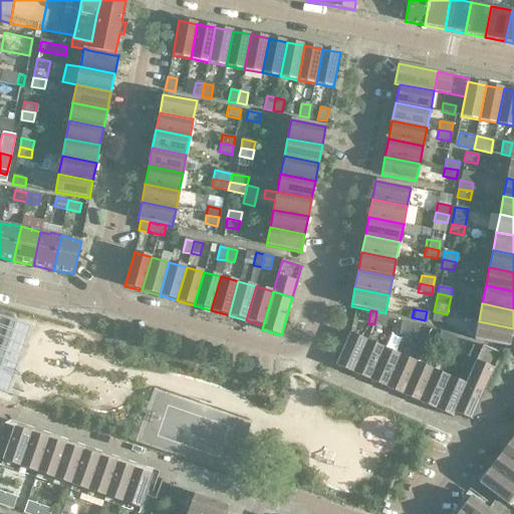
[(376,311),(374,324),(386,327),(389,313),(386,313),(376,311)]
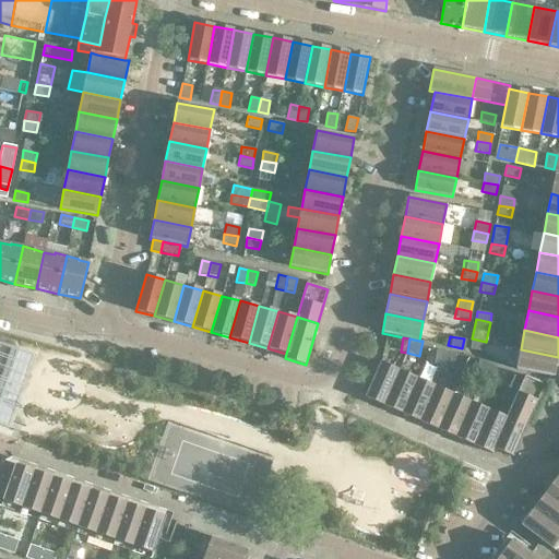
[(472,339),(470,349),(484,352),(486,342),(472,339)]
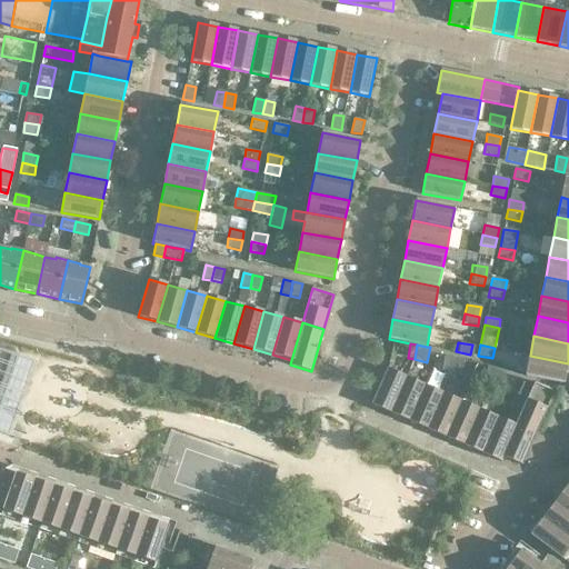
[(0,350),(0,409),(0,410),(18,357),(0,350)]
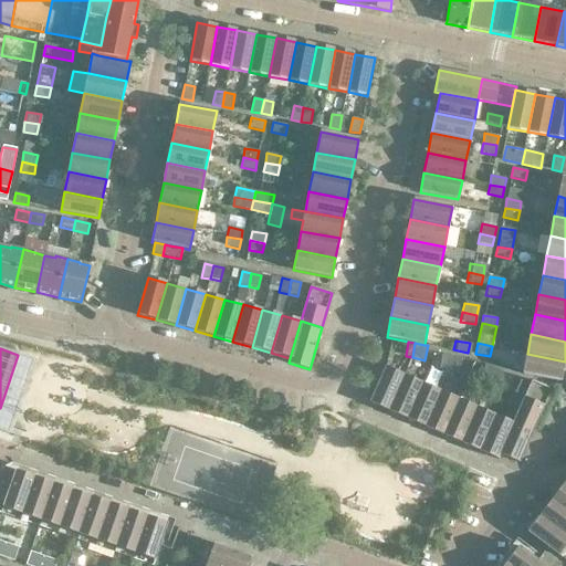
[(527,354),(523,374),(562,381),(565,362),(527,354)]
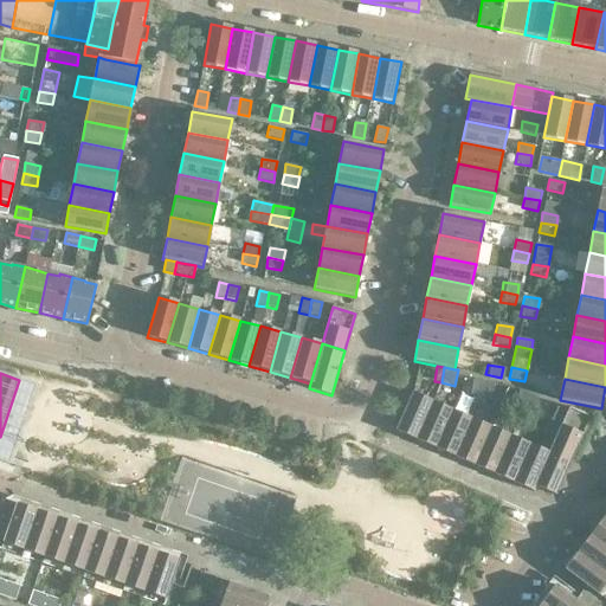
[(484,384),(472,381),(469,397),(482,399),(484,384)]
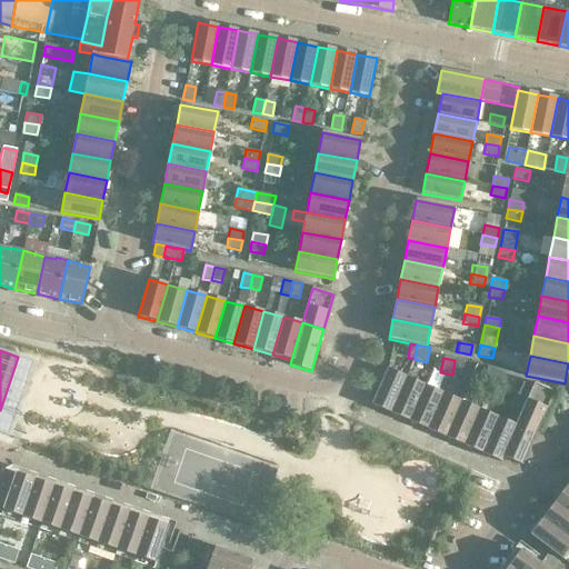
[(461,362),(455,360),(452,375),(459,376),(461,362)]
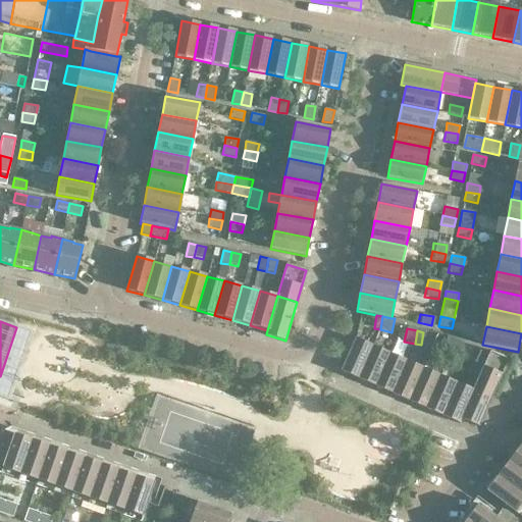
[(457,341),(448,336),(442,349),(452,353),(457,341)]
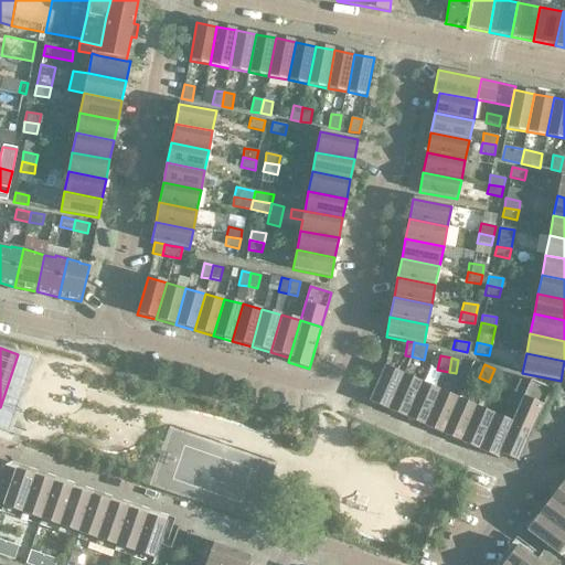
[(385,366),(369,401),(387,409),(403,374),(385,366)]
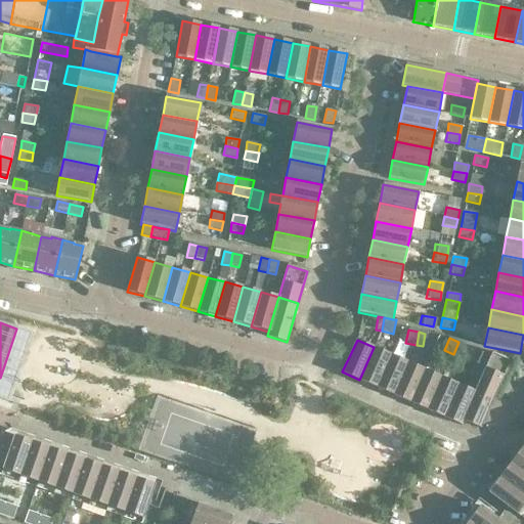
[(453,354),(461,357),(466,345),(459,342),(453,354)]
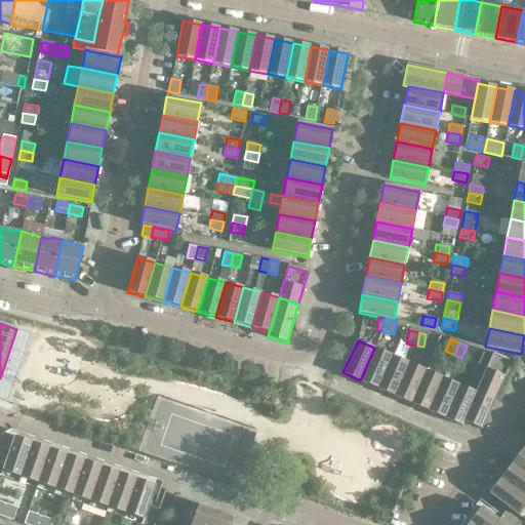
[(374,348),(360,380),(377,388),(392,356),(374,348)]
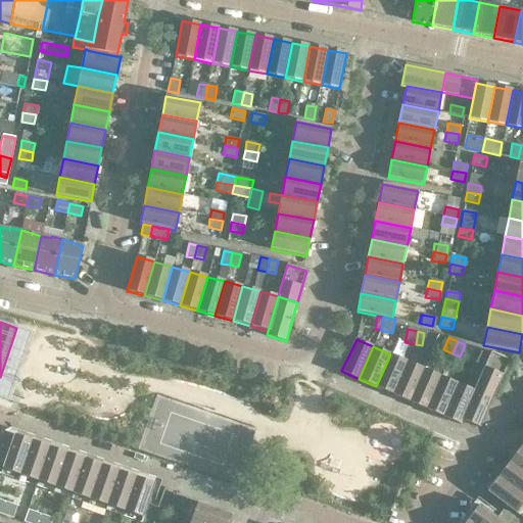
[(484,368),(474,390),(492,398),(510,360),(491,351),(489,355),(484,368)]
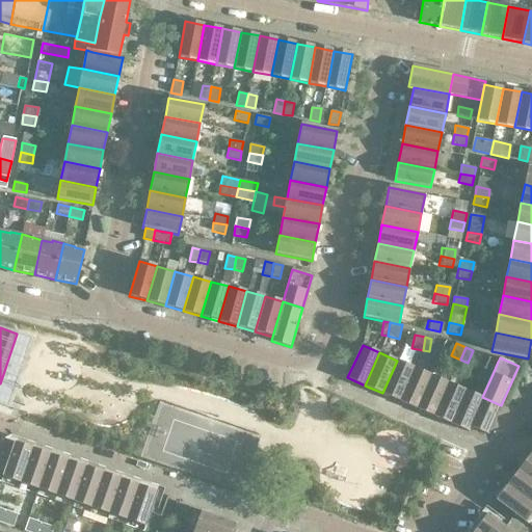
[(489,357),(484,370),(493,374),(498,362),(489,357)]
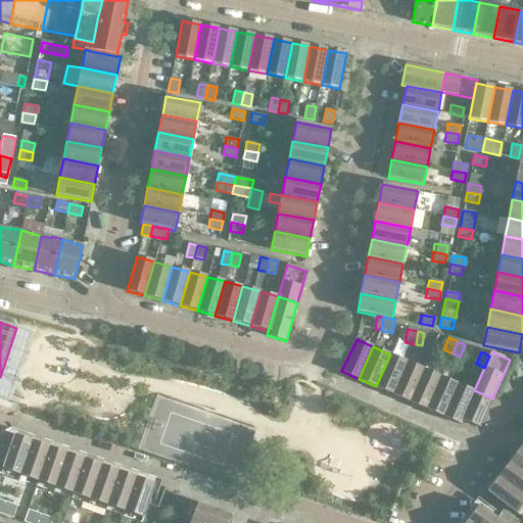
[(390,354),(376,386),(392,394),(408,362),(390,354)]
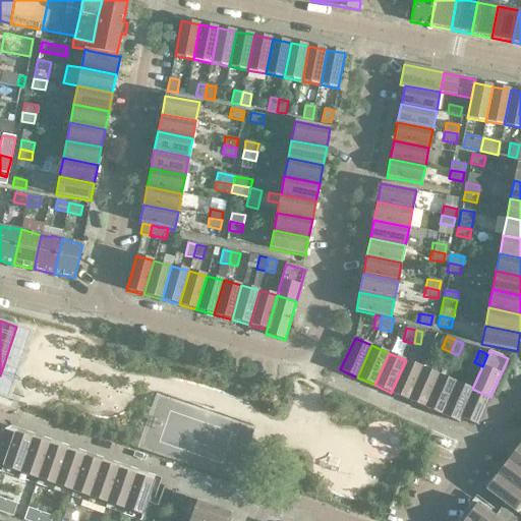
[(406,360),(391,393),(408,400),(423,367),(406,360)]
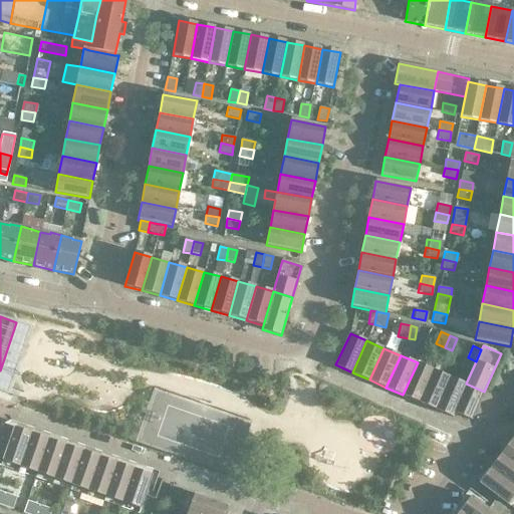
[(418,362),(403,395),(420,403),(434,370),(418,362)]
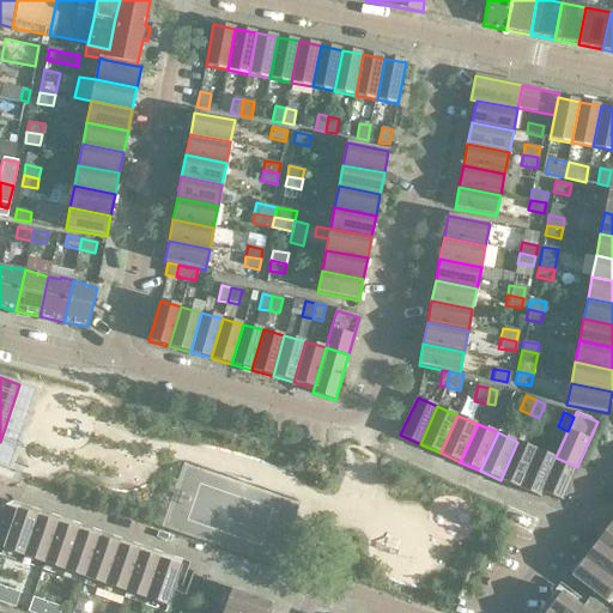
[(517,442),(501,480),(520,489),(538,450),(517,442)]
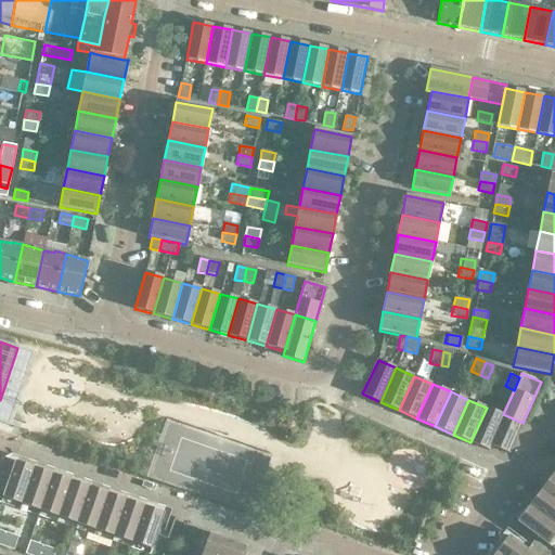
[(487,408),(470,442),(489,450),(491,446),(503,414),(487,408)]
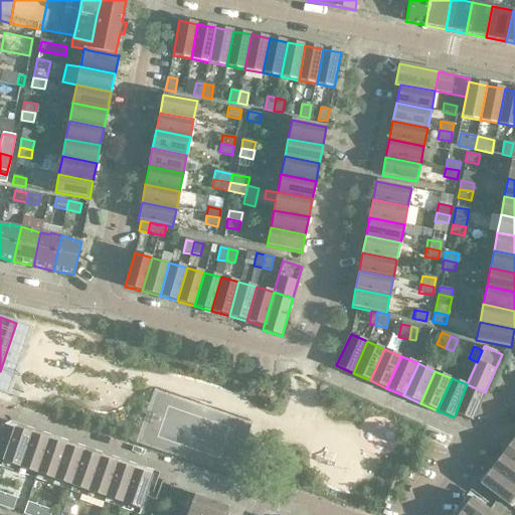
[(467,384),(456,413),(473,420),(485,392),(467,384)]
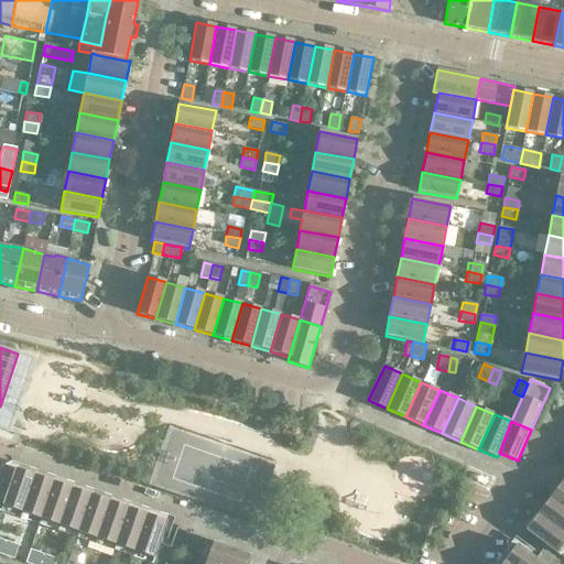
[(15,469),(2,506),(41,519),(53,483),(15,469)]
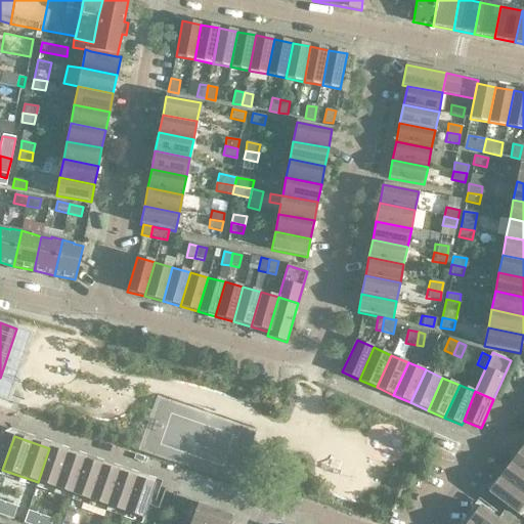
[(49,448),(38,482),(73,494),(85,461),(49,448)]
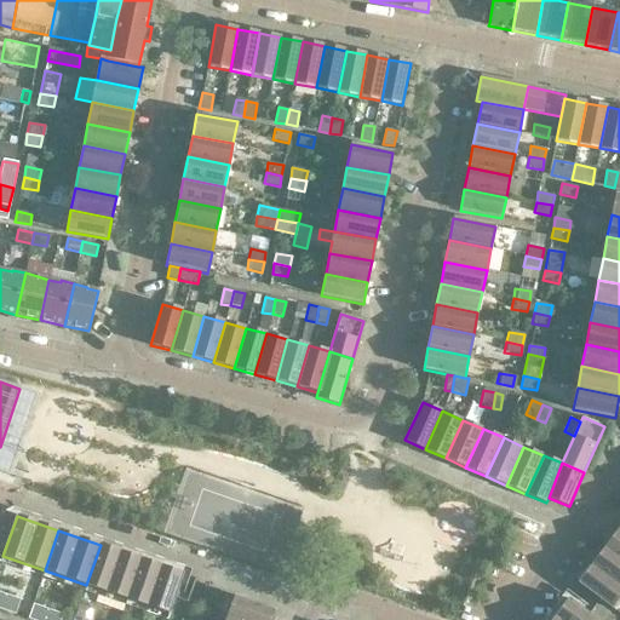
[(619,532),(618,530),(604,547),(619,560),(619,532)]
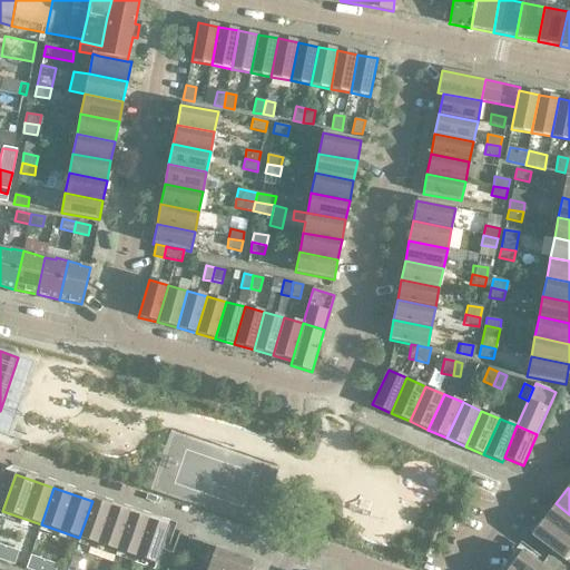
[(92,501),(79,538),(118,551),(130,514),(92,501)]
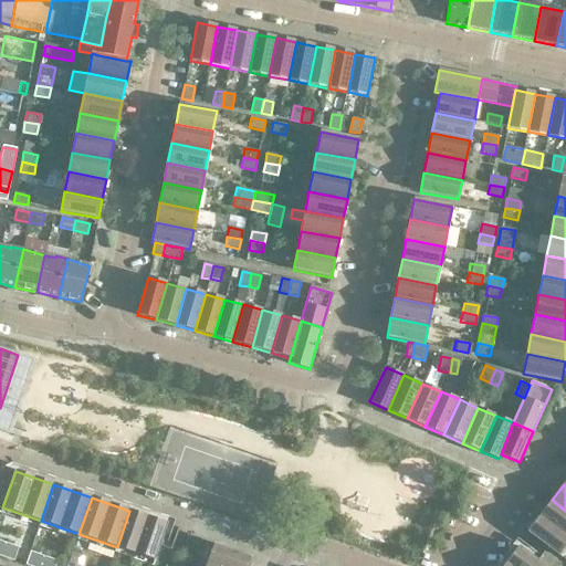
[(565,511),(552,500),(540,516),(565,536),(565,511)]
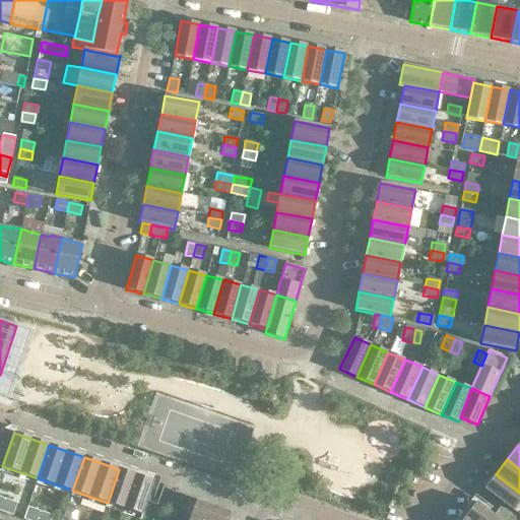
[(119,469),(108,503),(142,515),(154,481),(119,469)]
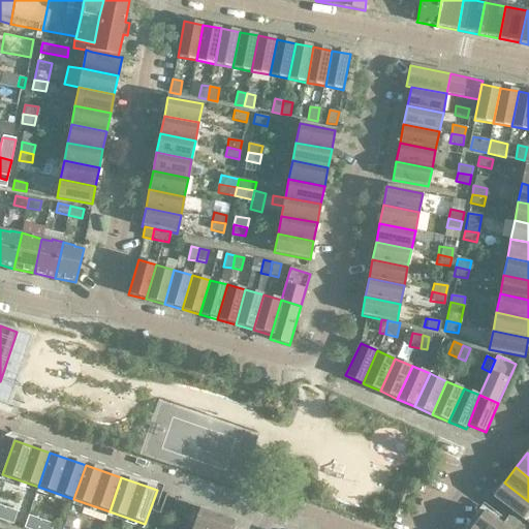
[(528,501),(504,483),(493,498),(522,520),(528,509),(528,501)]
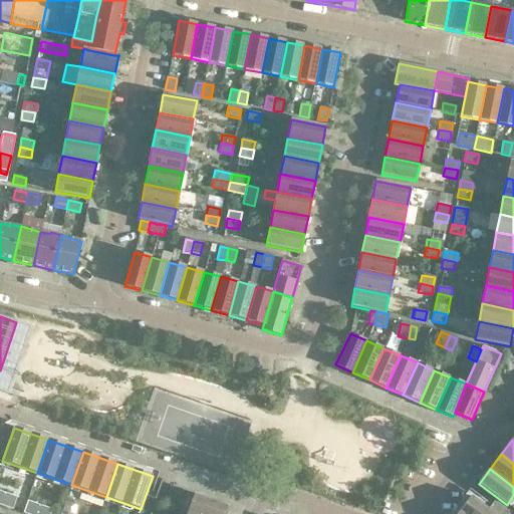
[(170,486),(168,494),(180,498),(183,490),(170,486)]
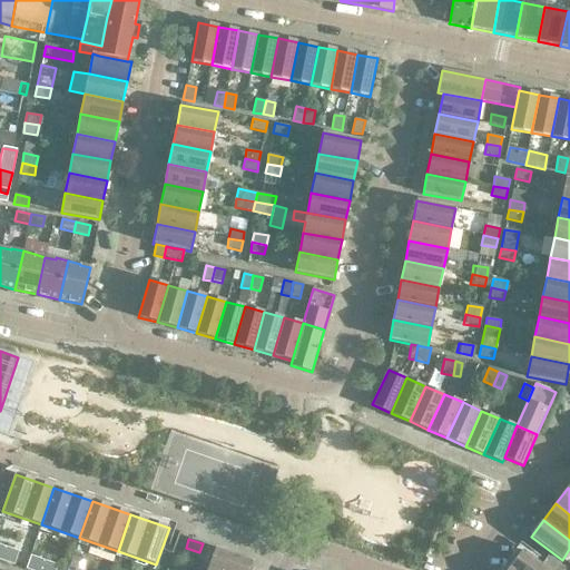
[(19,551),(0,544),(0,559),(15,564),(19,551)]
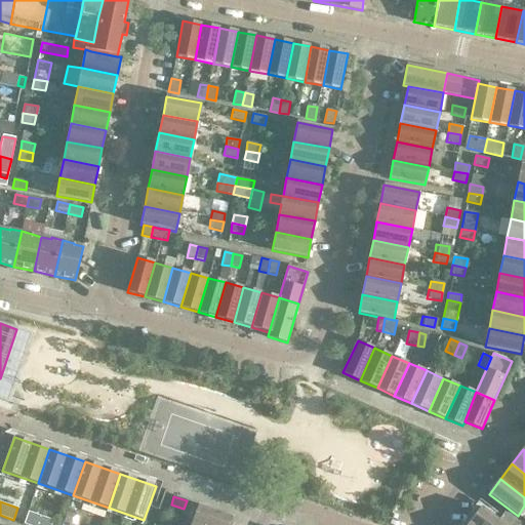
[(199,505),(193,522),(200,524),(229,524),(233,516),(199,505)]
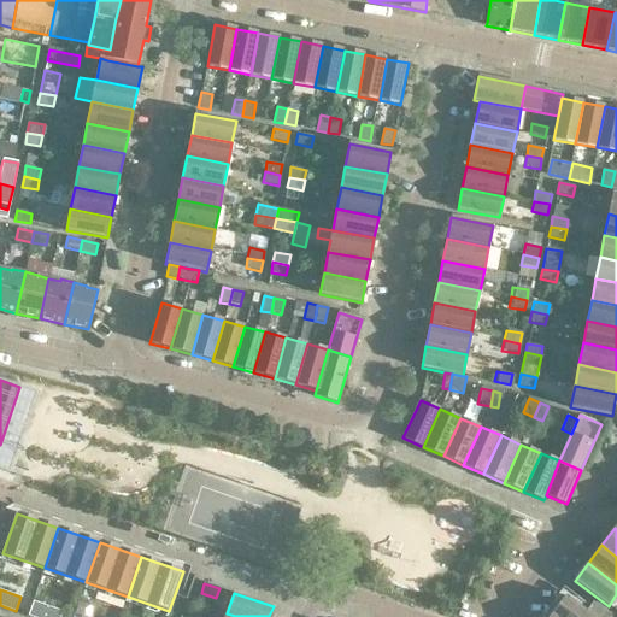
[(550,616),(592,616),(565,597),(550,616)]
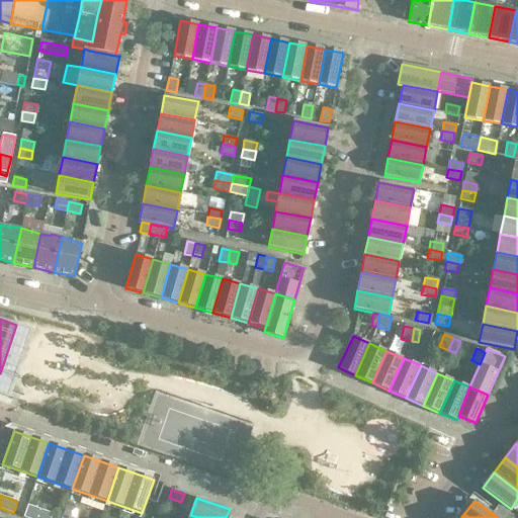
[(51,517),(53,513),(27,505),(23,517),(26,517),(51,517)]
